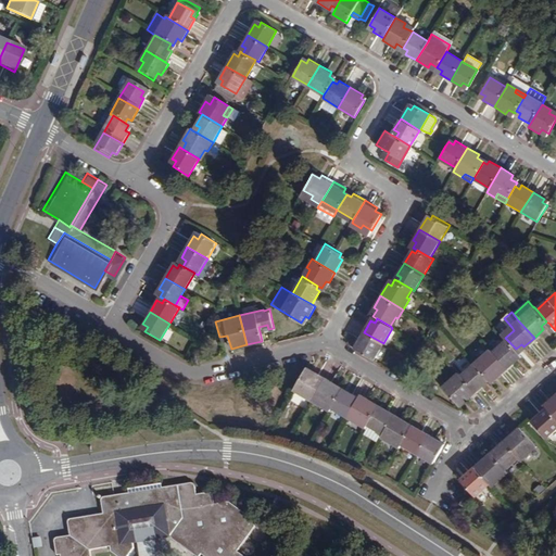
[(514,330),(512,327),(503,335),(505,338),(514,330)]
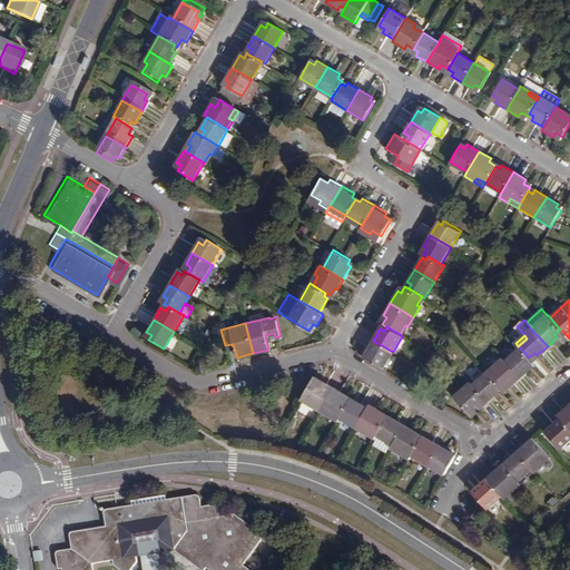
[(383,369),(393,352),(373,341),(365,352),(370,354),(366,360),(383,369)]
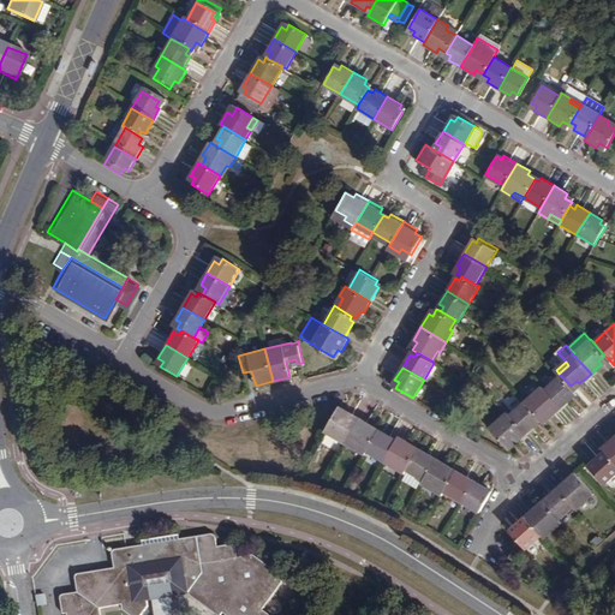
[(573,389),(571,386),(559,374),(544,387),(561,406),(572,396),(568,393),(573,389)]
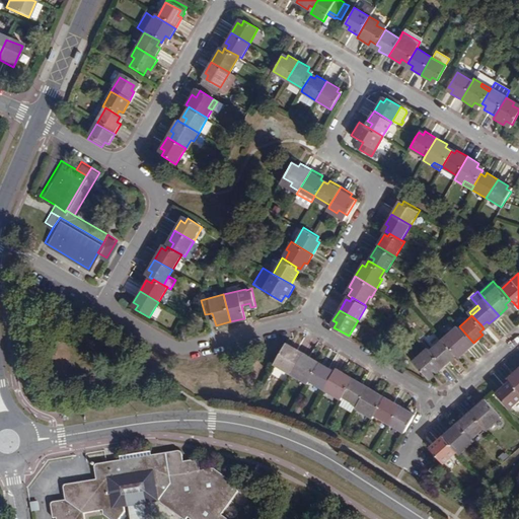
[(473,343),(459,326),(457,324),(451,330),(454,334),(445,341),(454,351),(456,353),(462,347),(465,350),(473,343)]
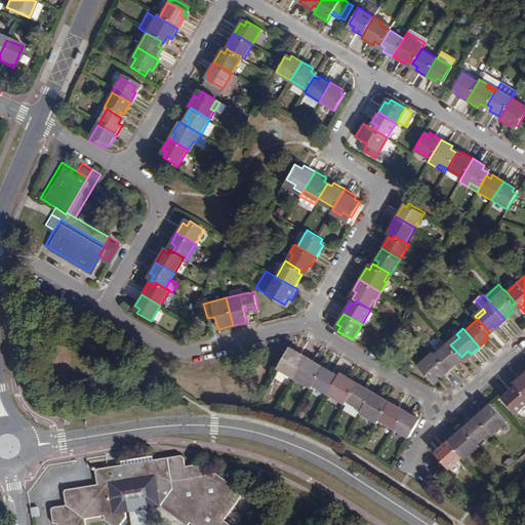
[(459,337),(456,334),(448,341),(450,345),(459,337)]
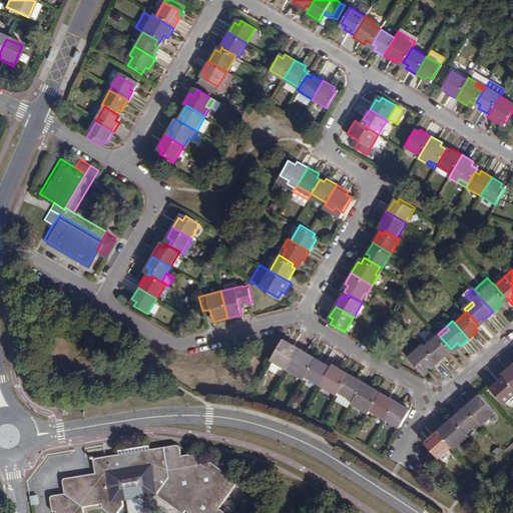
[(449,347),(440,337),(438,334),(424,346),(439,362),(448,353),(445,350),(449,347)]
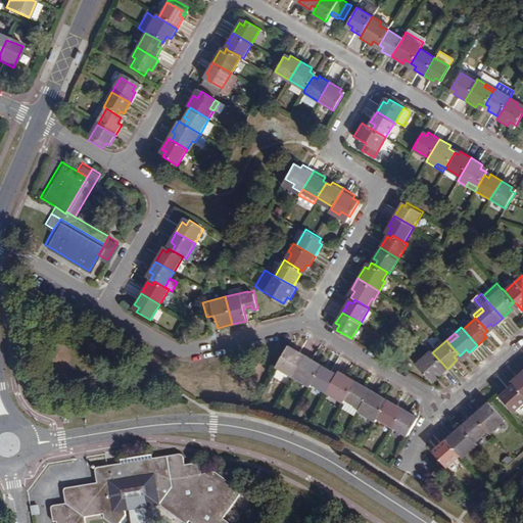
[(292,377),(304,355),(293,348),(291,352),(285,349),(277,364),(285,369),(283,372),(292,377)]
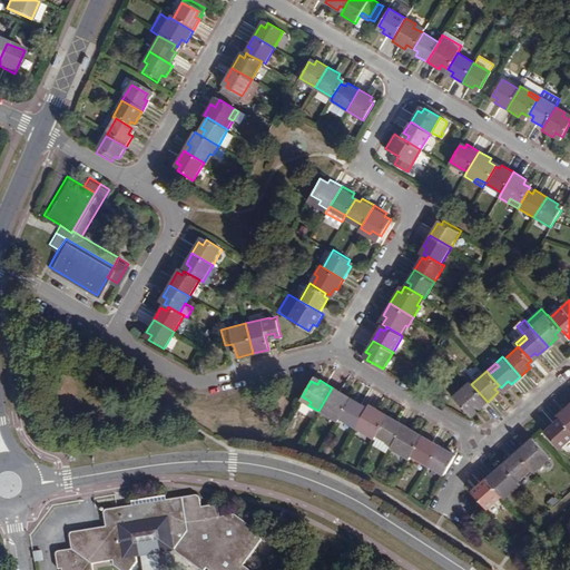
[(478,410),(488,402),(471,384),(469,381),(462,387),(464,390),(455,397),(469,412),(475,406),(478,410)]
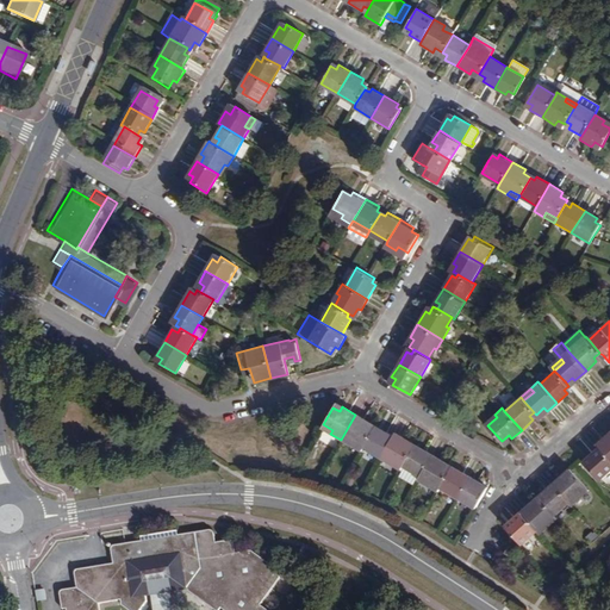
[(536,415),(537,416),(540,418),(547,411),(543,408),(536,415)]
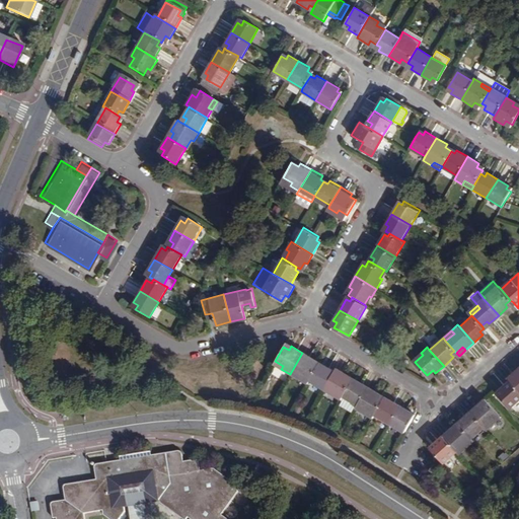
[(313,359),(302,353),(290,374),(298,379),(300,376),(308,381),(317,366),(311,363),(313,359)]
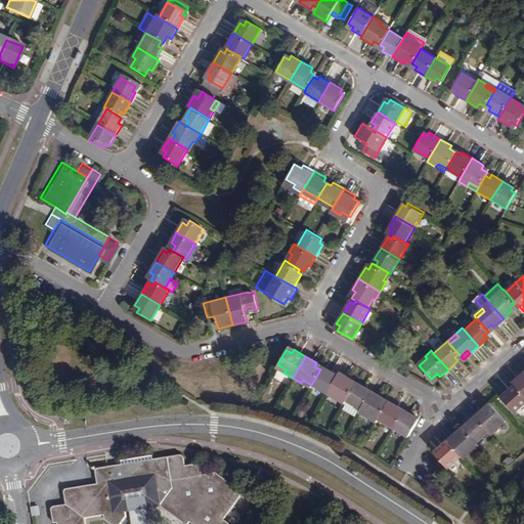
[(417,363),(419,365),(427,358),(425,356),(417,363)]
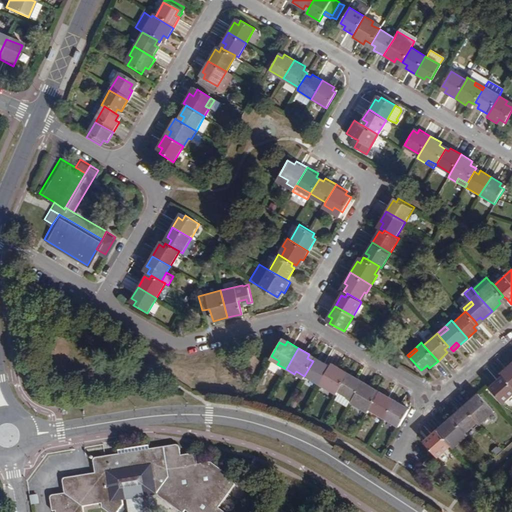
[(313,361),(304,376),(319,385),(330,366),(319,360),(317,364),(313,361)]
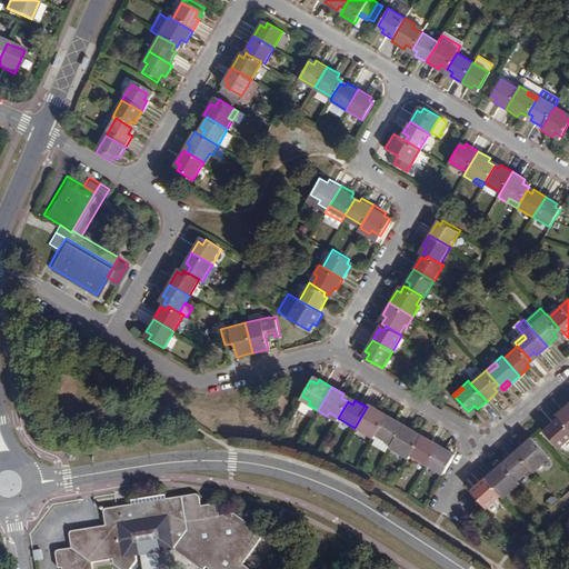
[(366,430),(375,436),(385,418),(379,415),(380,411),(368,403),(367,407),(355,428),(363,433),(366,430)]
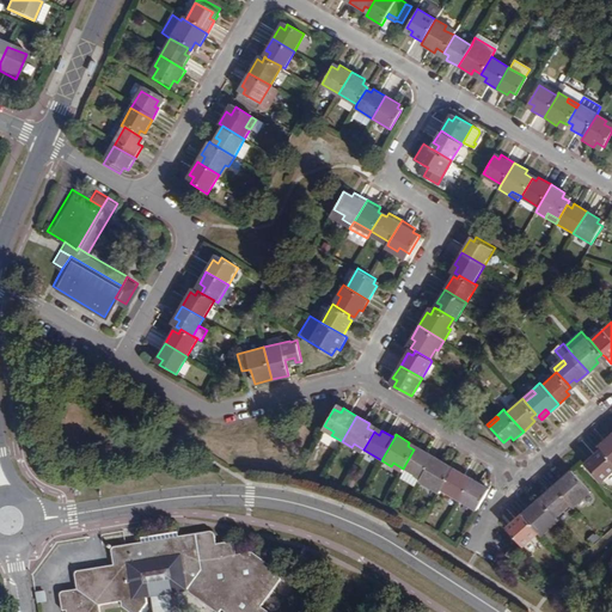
[(611,436),(610,435),(598,446),(601,448),(611,460),(611,436)]
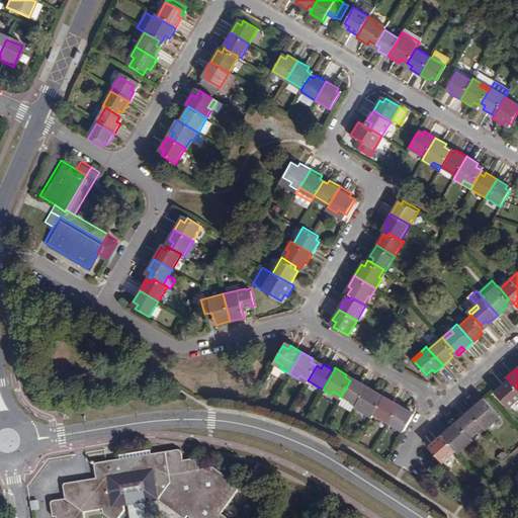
[(428,378),(434,372),(432,369),(426,374),(428,378)]
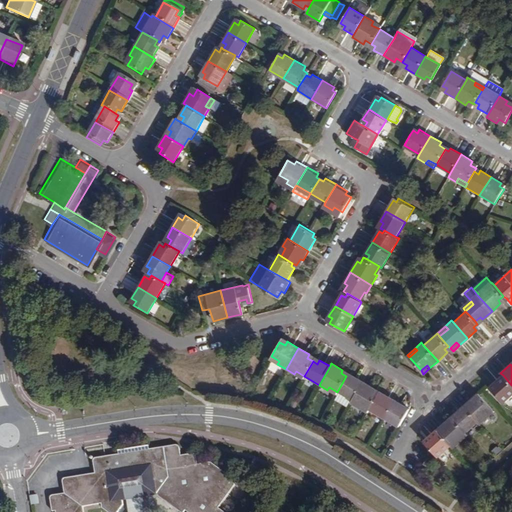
[(346,376),(337,392),(352,400),(363,382),(352,375),(350,378),(346,376)]
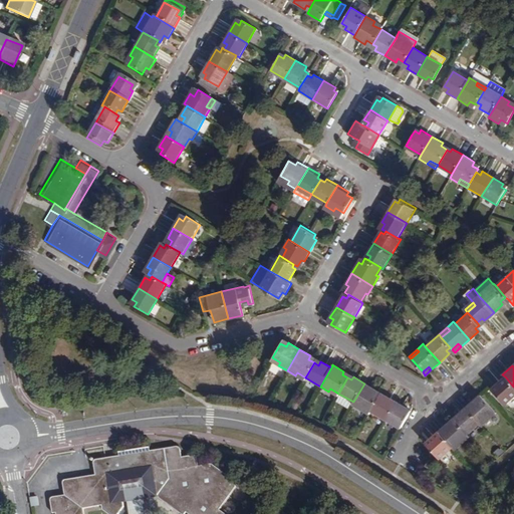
[(513,398),(513,387),(505,376),(496,384),(499,389),(495,393),(506,405),(513,398)]
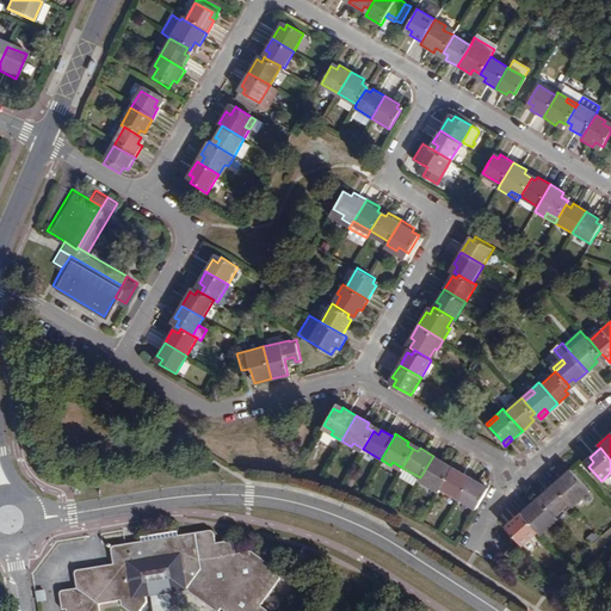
[(430,483),(439,489),(450,470),(443,466),(445,463),(433,456),(420,477),(418,481),(427,486),(430,483)]
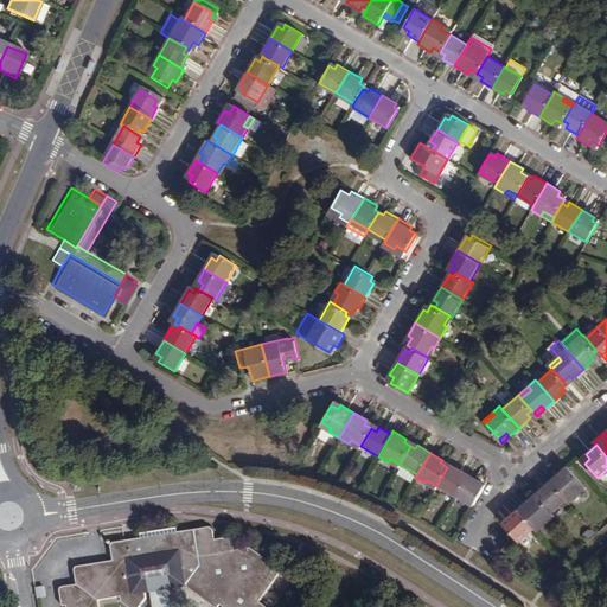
[(417,474),(400,465),(398,467),(400,468),(396,474),(410,483),(414,477),(415,478),(417,474)]
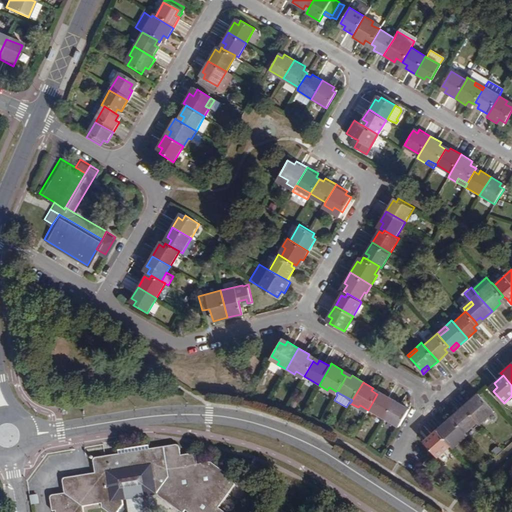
[(475,401),(481,396),(478,393),(472,398),(475,401)]
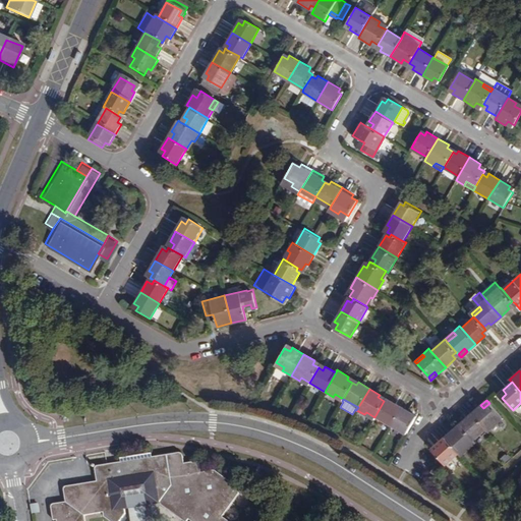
[(384,401),(374,417),(390,425),(401,407),(390,401),(388,403),(384,401)]
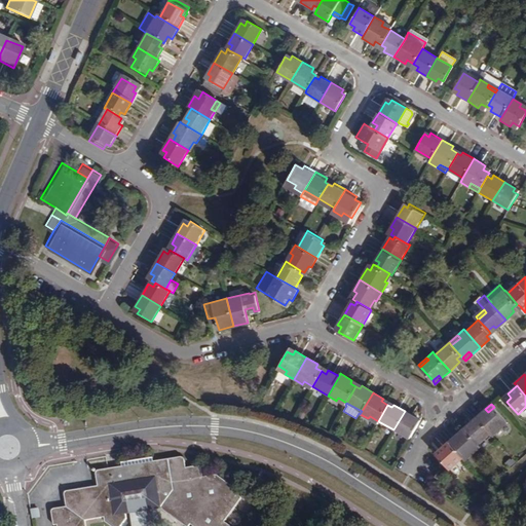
[(476,417),(491,434),(493,437),(500,430),(497,426),(505,419),(494,407),(488,412),(485,409),(476,417)]
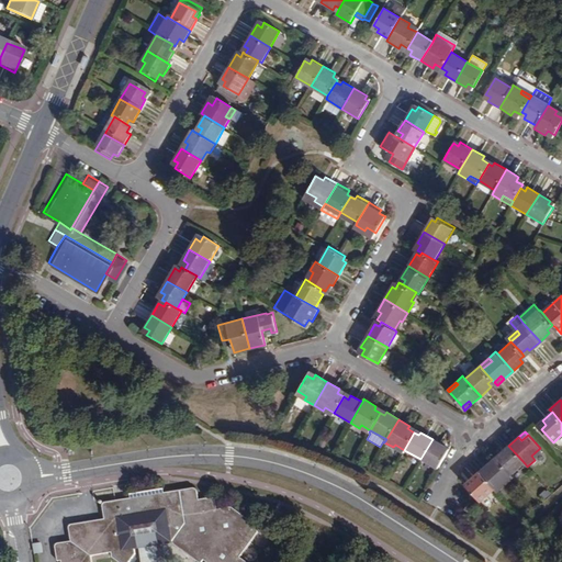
[(433,439),(420,459),(437,469),(447,453),(447,451),(442,449),(445,446),(433,439)]
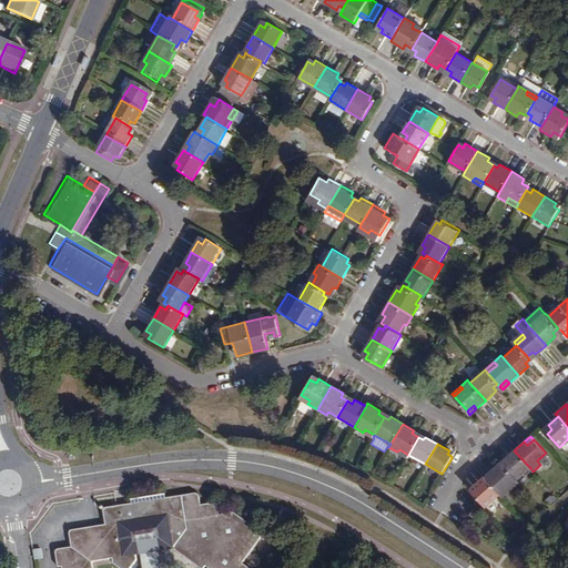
[(515,480),(530,468),(514,450),(504,459),(507,463),(503,467),(515,480)]
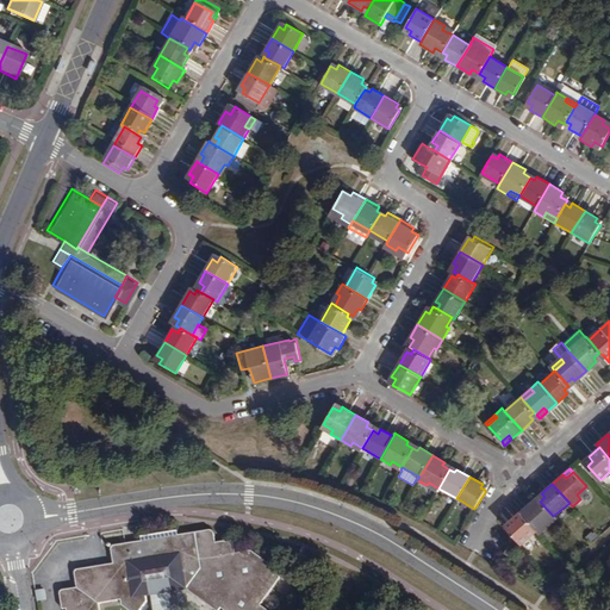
[(590,491),(586,486),(577,495),(580,499),(590,491)]
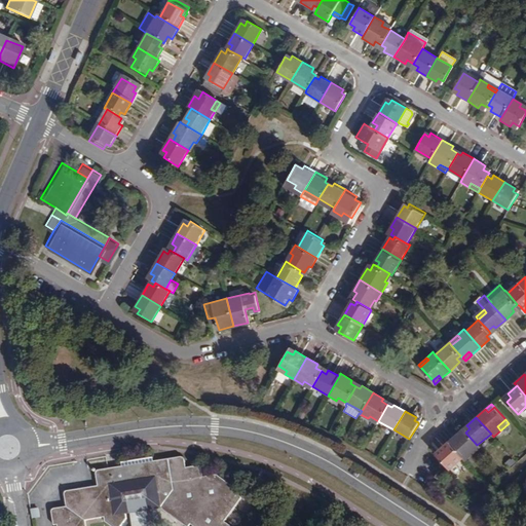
[(460,438),(465,433),(462,428),(456,434),(460,438)]
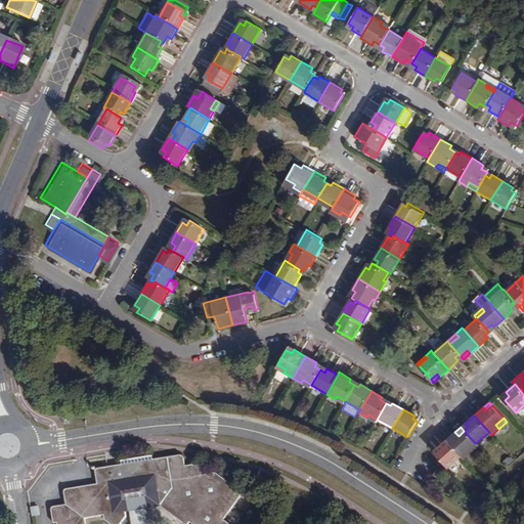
[(454,432),(446,440),(462,456),(464,460),(471,453),(468,450),(475,443),(464,431),(459,436),(454,432)]
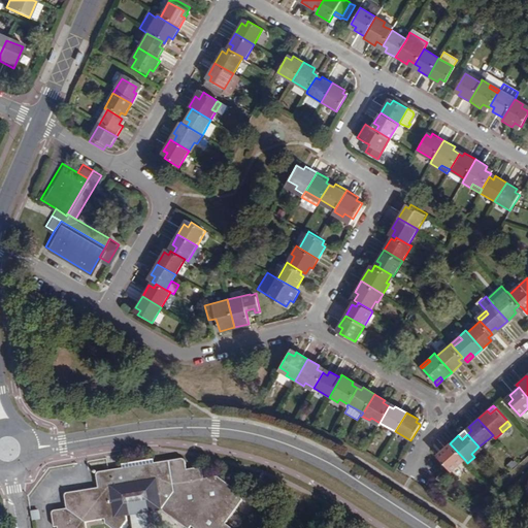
[(465,460),(450,443),(441,451),(444,455),(440,459),(452,471),(465,460)]
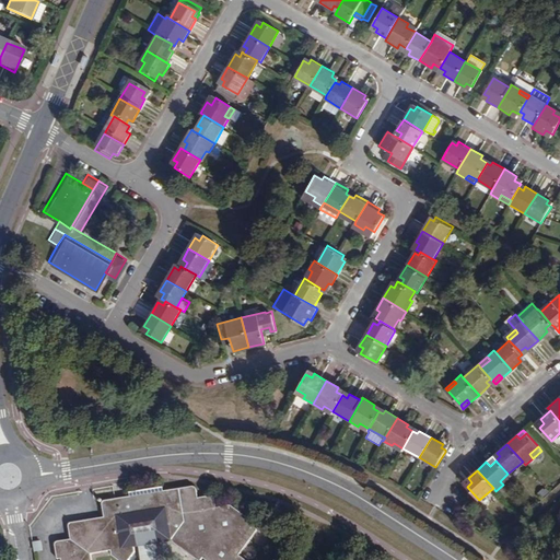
[(500,481),(503,485),(511,478),(508,474),(500,481)]
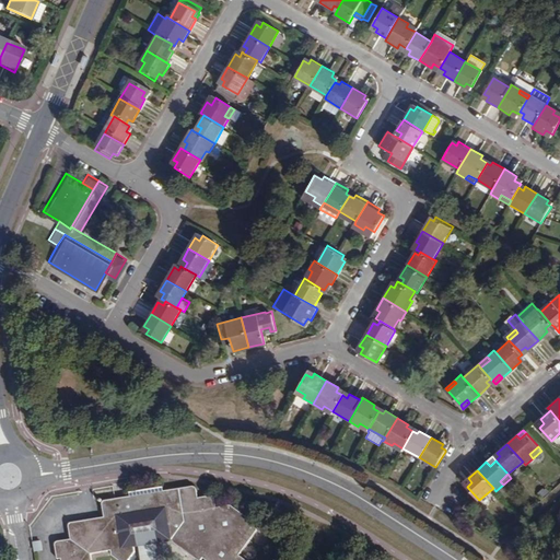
[(89,559),(89,556),(113,550),(109,556),(117,559),(126,559),(129,556),(128,551),(133,550),(150,548),(166,546),(184,555),(189,559),(190,559),(247,559),(240,556),(258,525),(231,508),(216,510),(213,501),(211,498),(209,498),(197,500),(195,491),(194,489),(190,489),(163,493),(162,488),(129,493),(129,499),(105,502),(103,503),(102,506),(103,520),(70,524),(67,527),(69,540),(56,544),(55,547),(55,549),(56,559),(89,559)]
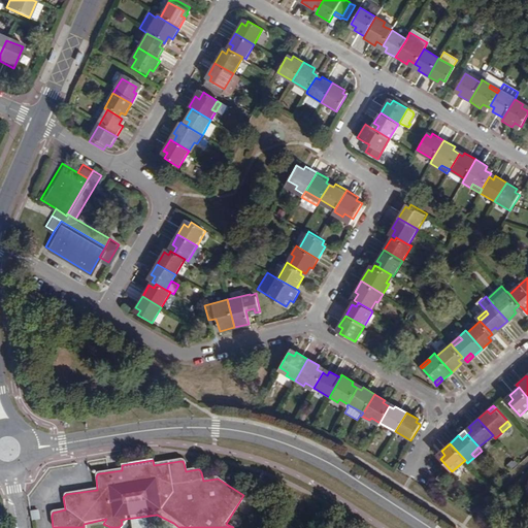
[(449,475),(440,471),(435,480),(444,485),(449,475)]
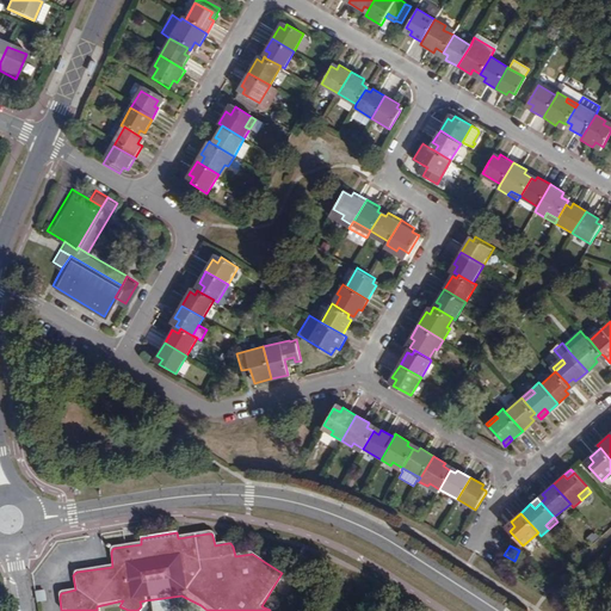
[(146,600),(147,610),(166,610),(164,598),(146,600)]
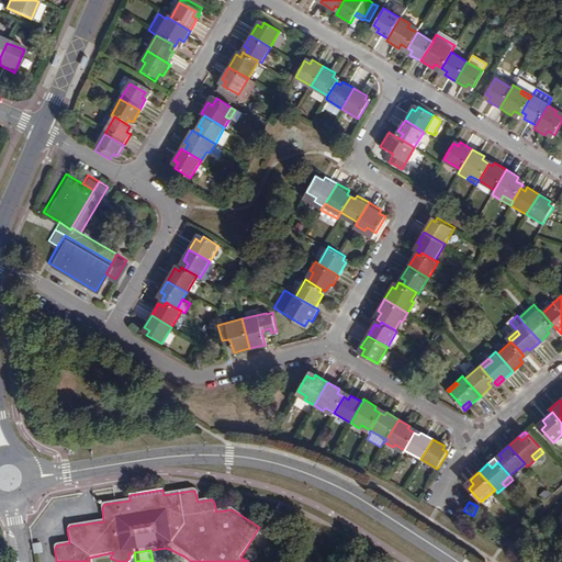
All buildings are outlined.
